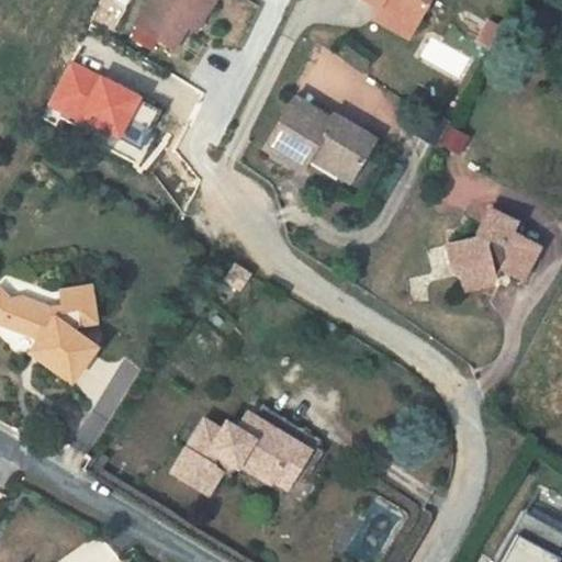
[(172,48),(187,26),(192,18),(202,23),(215,0),(148,0),(134,23),(172,48)]
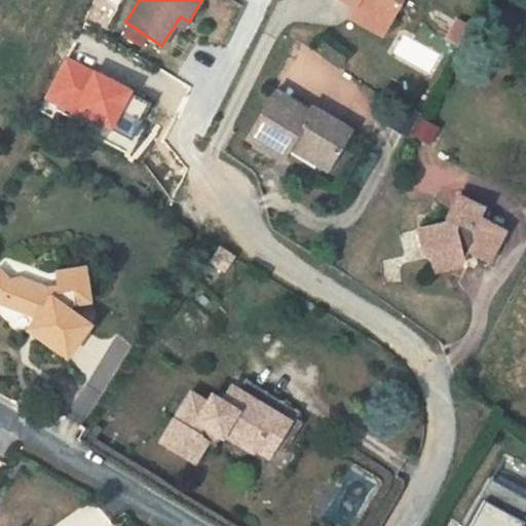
[(344,0),(354,6),(357,2),(389,20),(400,0),(344,0)]
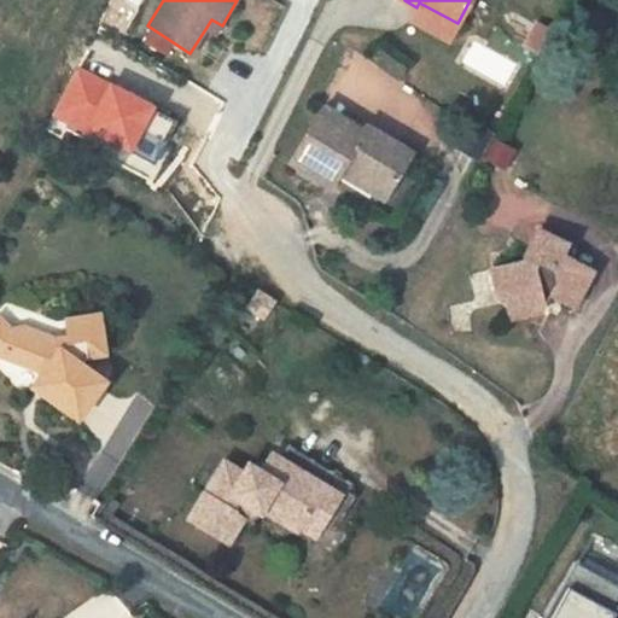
[(448,41),(458,23),(419,3),(417,7),(410,19),(448,41)]
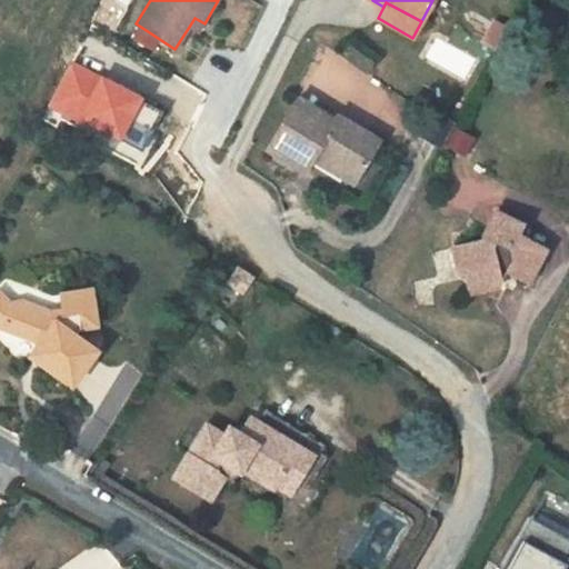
[(199,32),(205,23),(195,18),(189,27),(199,32)]
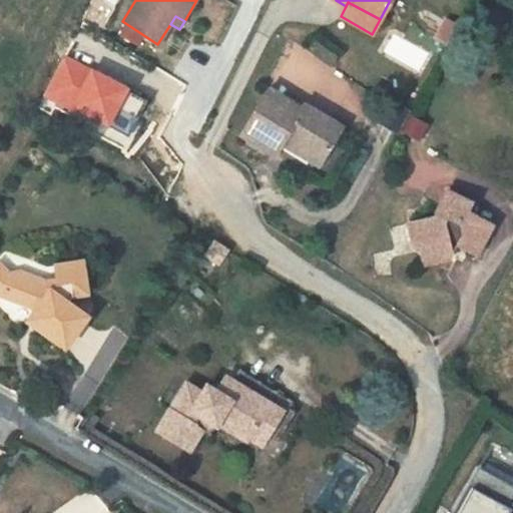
[(446,19),(436,37),(447,43),(456,25),(446,19)]
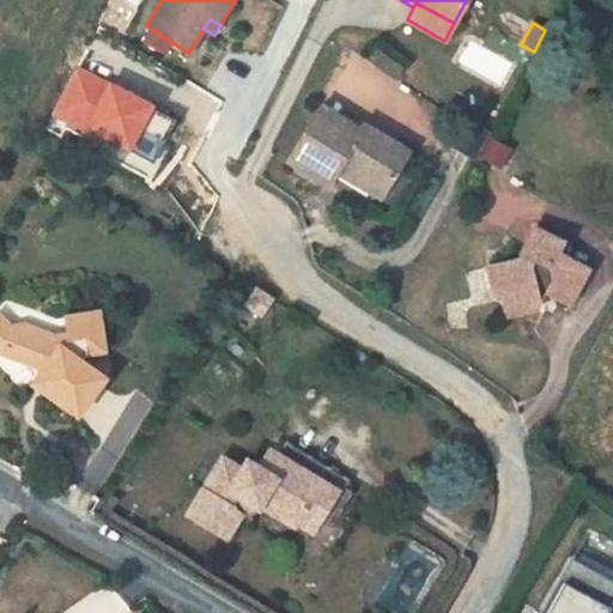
[(372,62),(396,79),(404,67),(381,52),(372,62)]
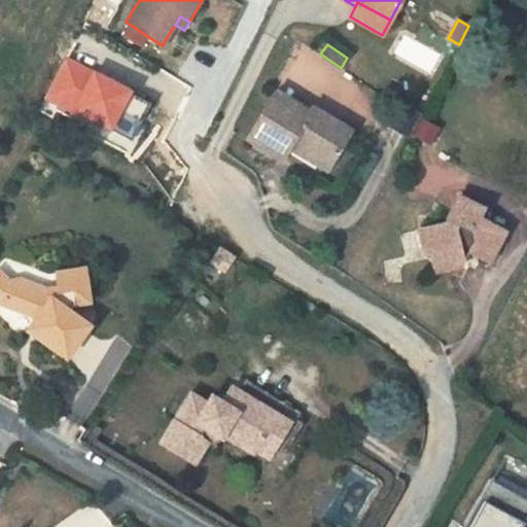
[(110,131),(111,130),(131,140),(149,104),(129,94),(131,91),(68,60),(47,100),(110,131)]
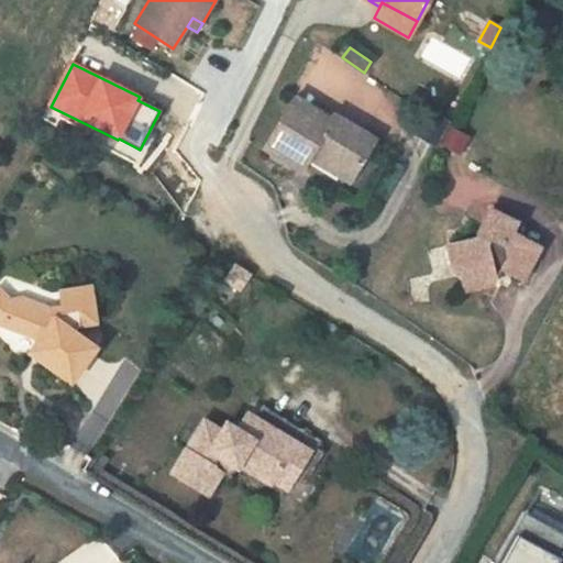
[(296,94),(293,99),(331,122),(334,116),(296,94)]
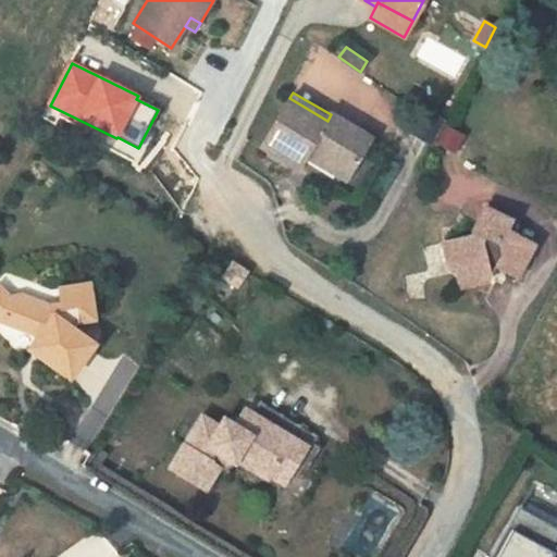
[(370,137),(331,114),(327,121),(289,98),(260,147),(298,169),(305,157),(345,181),(370,137)]
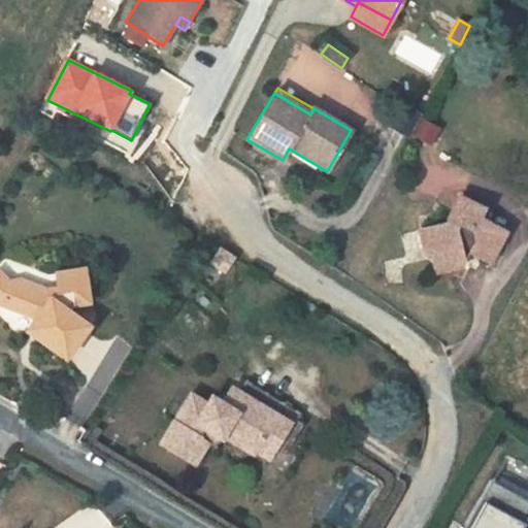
[(439,128),(423,120),(416,132),(432,140),(439,128)]
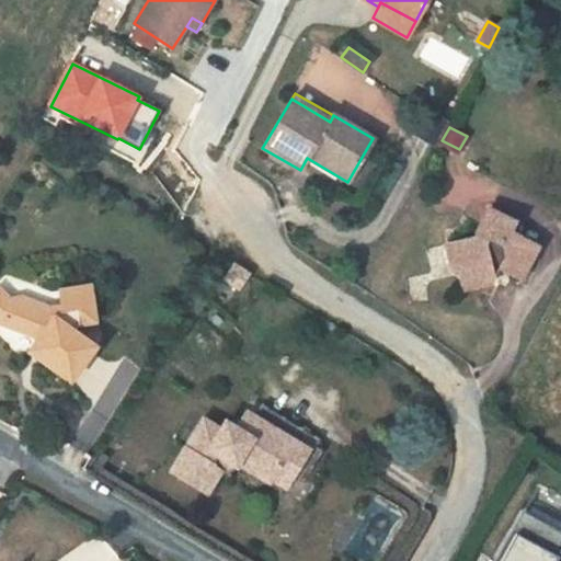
[(473,236),(450,242),(459,277),(464,292),(492,284),(499,267),(522,281),(539,247),(512,231),(517,221),(489,207),(473,236)]
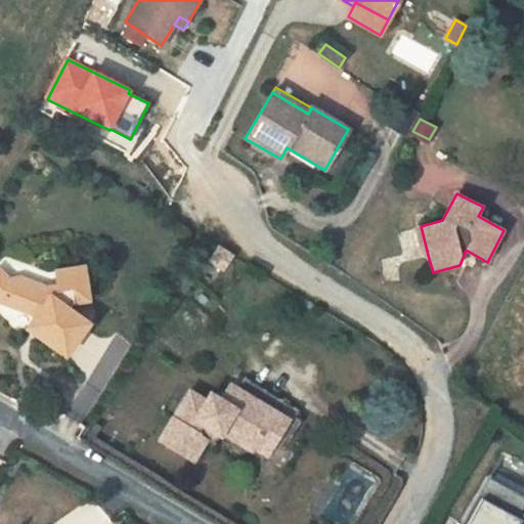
[(423,256),(429,259),(421,226),(416,228),(423,256)]
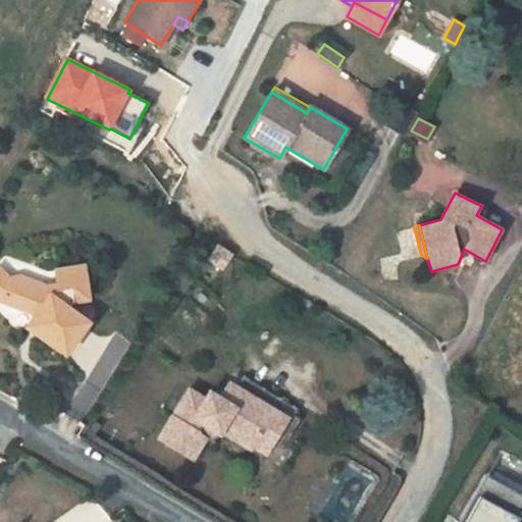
[(232,254),(216,244),(206,259),(221,270),(232,254)]
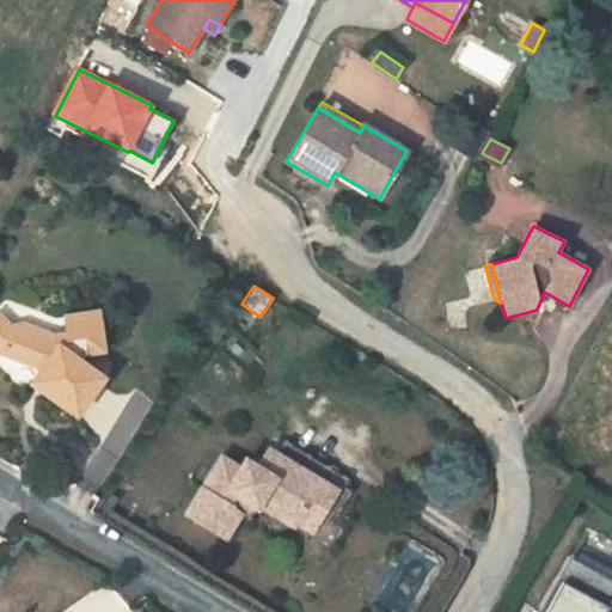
[(66,316),(69,334),(102,328),(99,311),(66,316)]
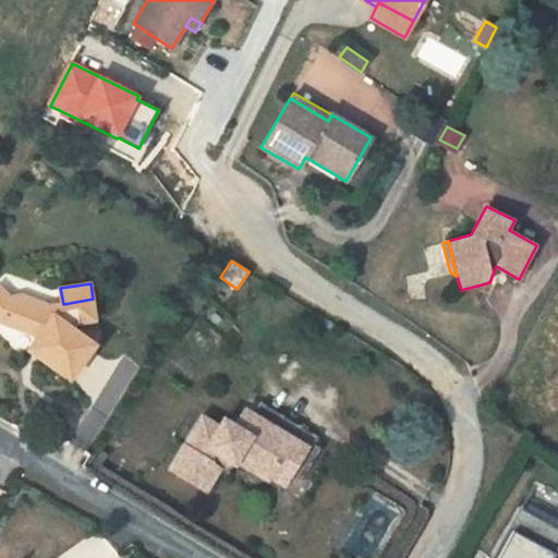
[(12,298),(0,286),(0,319),(43,336),(55,339),(39,356),(70,378),(94,343),(72,329),(80,319),(96,318),(93,299),(63,304),(48,307),(23,293),(15,302),(11,300),(12,298)]
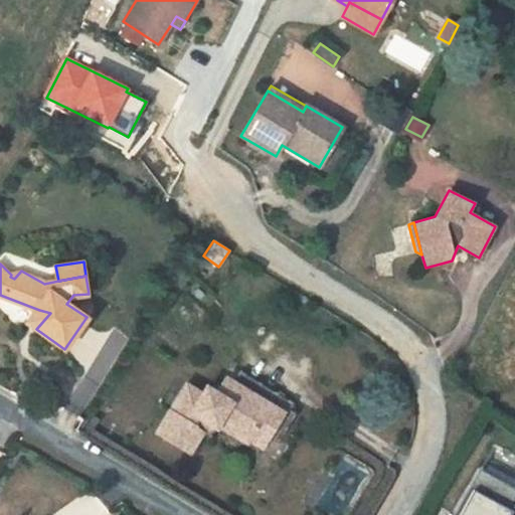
[(27,323),(36,329),(50,313),(39,310),(27,323)]
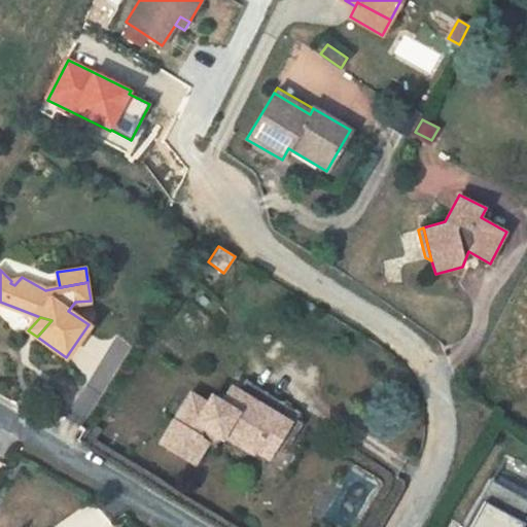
[(246,380),(239,391),(289,422),(299,427),(305,417),(246,380)]
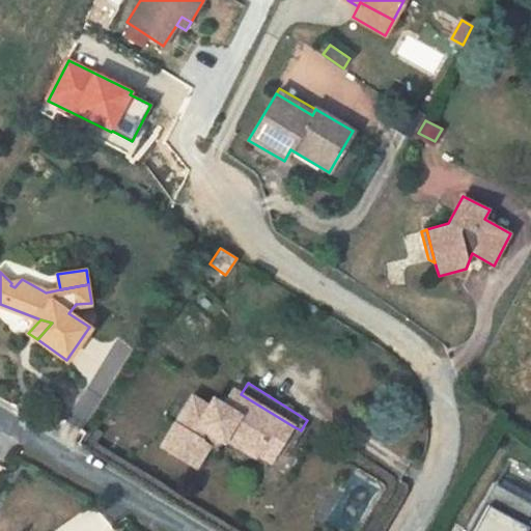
[(192,396),(162,446),(197,469),(214,441),(217,436),(226,441),(255,457),(262,444),(275,451),(291,425),(241,394),(231,389),(222,407),(212,399),(208,406),(192,396)]
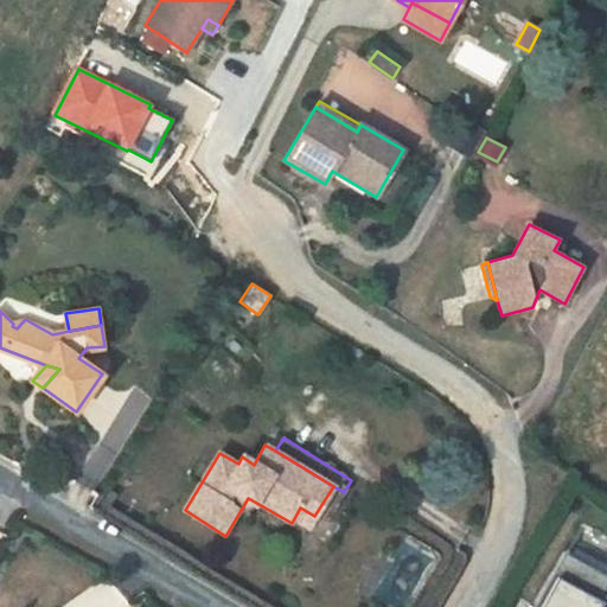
[(255,509),(259,504),(248,498),(244,504),(255,509)]
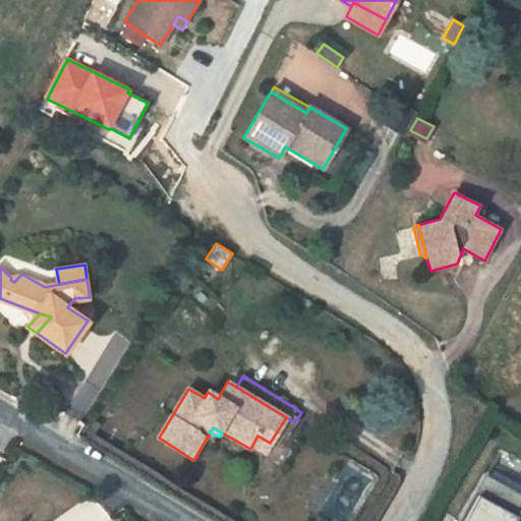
[(262,456),(270,443),(257,436),(250,449),(262,456)]
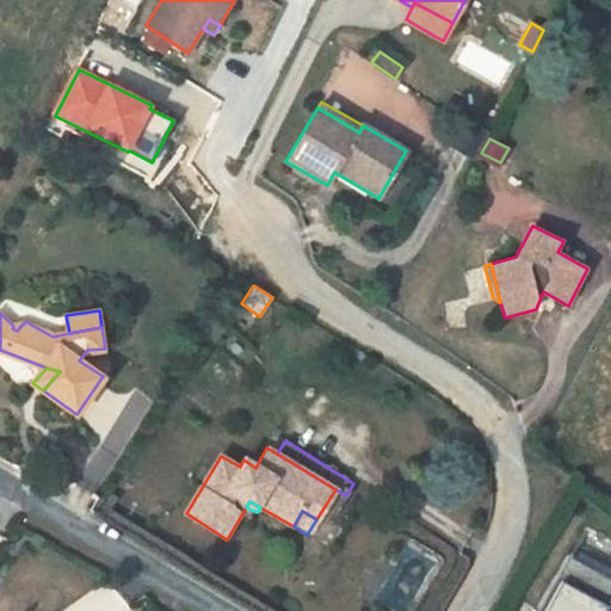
[(610,572),(579,554),(545,610),(600,610),(610,592),(610,572)]
